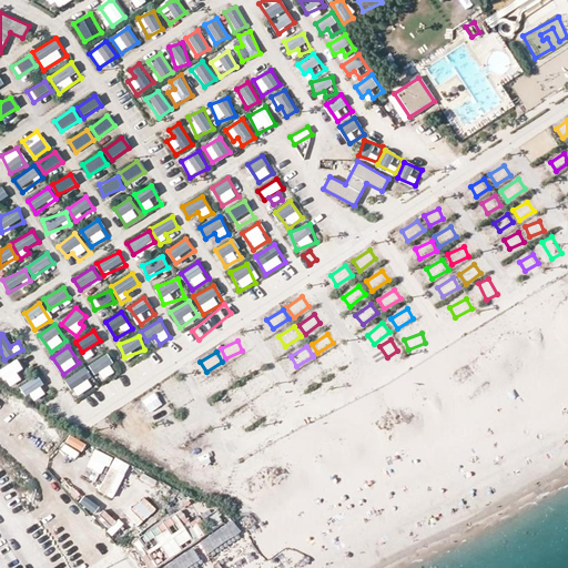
[(338,352),(323,361),(328,371),(344,362),(338,352)]
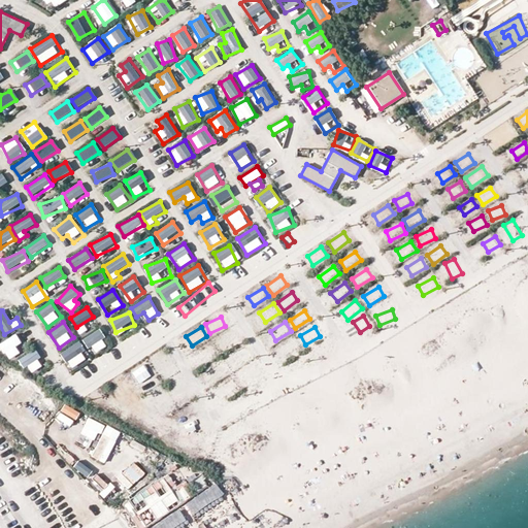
[(101,330),(85,336),(92,354),(108,347),(101,330)]
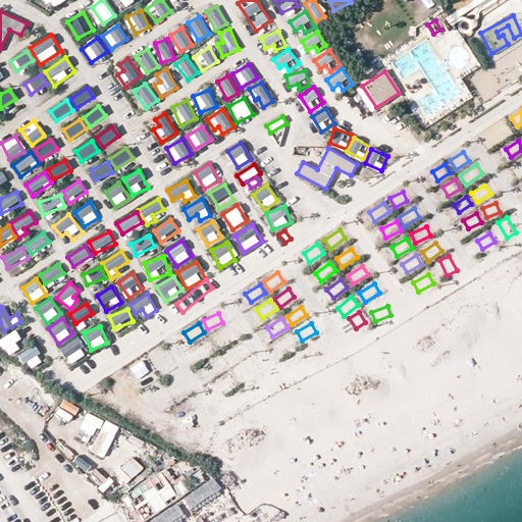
[(141,328),(126,332),(131,344),(144,340),(141,328)]
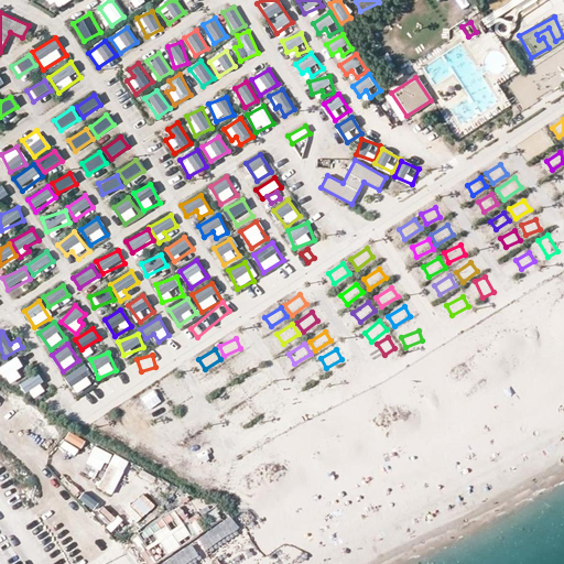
[(235,373),(252,365),(247,355),(229,364),(235,373)]
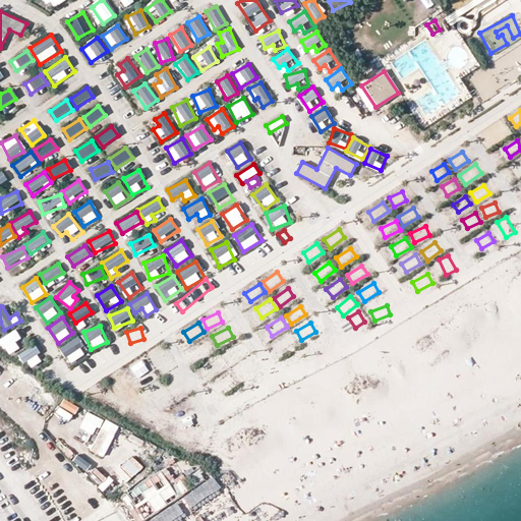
[(0,342),(9,355),(23,346),(13,331),(0,339),(0,342)]
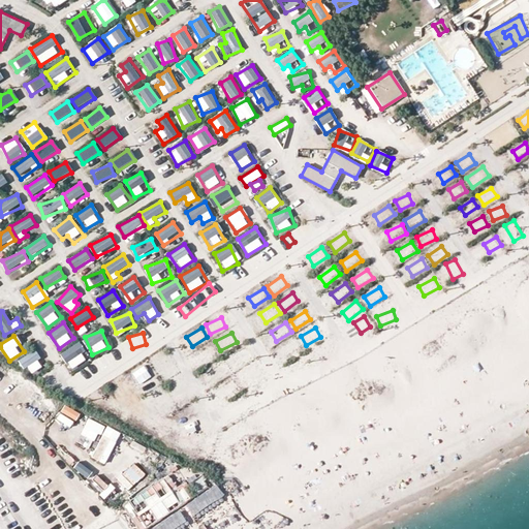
[(296,339),(281,349),(287,358),(301,348),(296,339)]
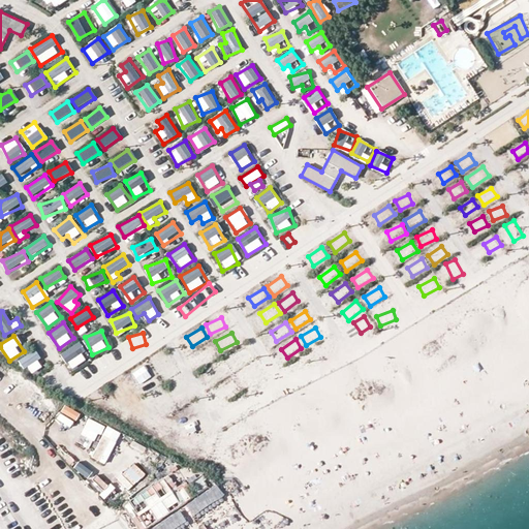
[(79,343),(61,352),(70,370),(88,360),(79,343)]
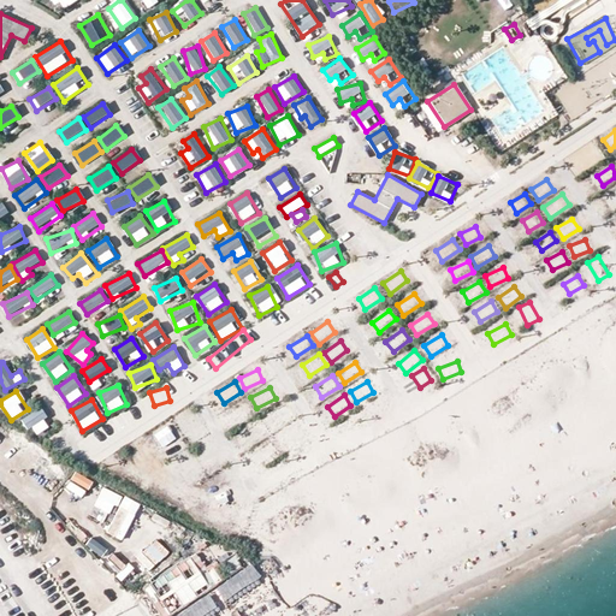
[(230,410),(236,422),(253,412),(247,401),(230,410)]
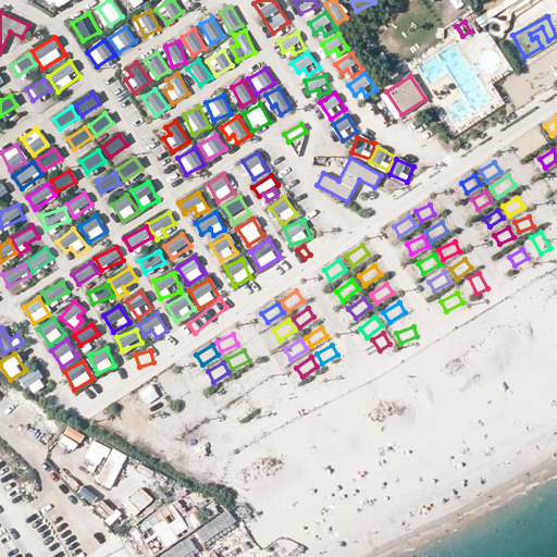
[(246,373),(252,384),(264,378),(258,367),(246,373)]
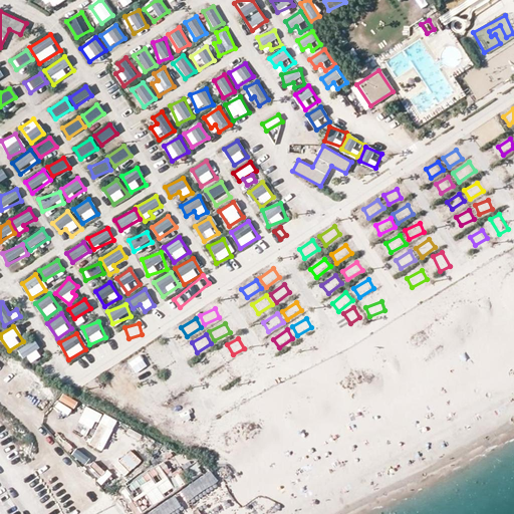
[(33,339),(19,349),(30,364),(44,354),(33,339)]
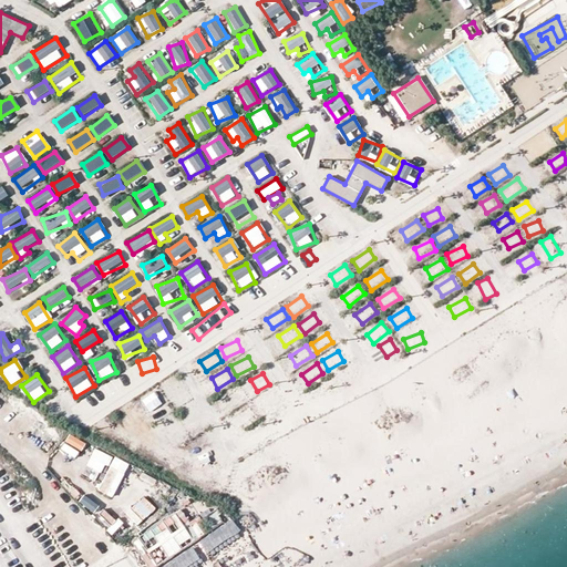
[(168,392),(182,387),(177,374),(164,380),(168,392)]
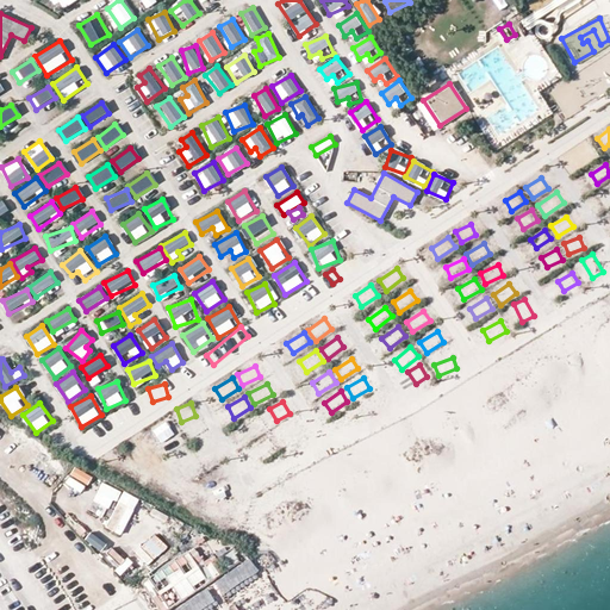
[(228,409),(218,414),(223,423),(232,419),(228,409)]
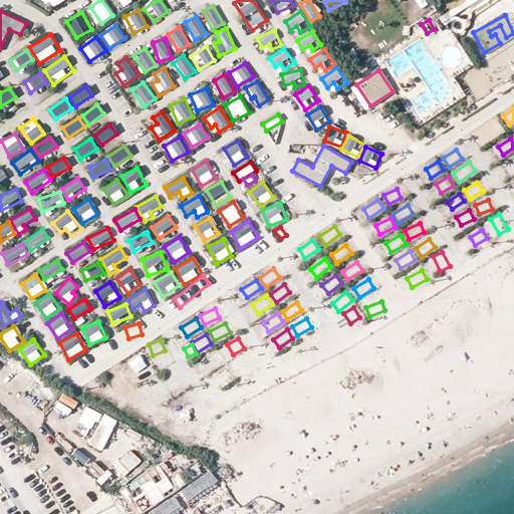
[(160,367),(167,363),(163,356),(155,360),(160,367)]
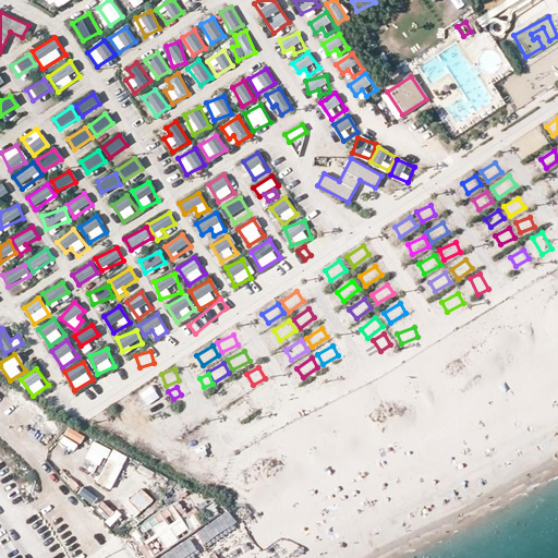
[(256,390),(262,405),(270,402),(265,387),(256,390)]
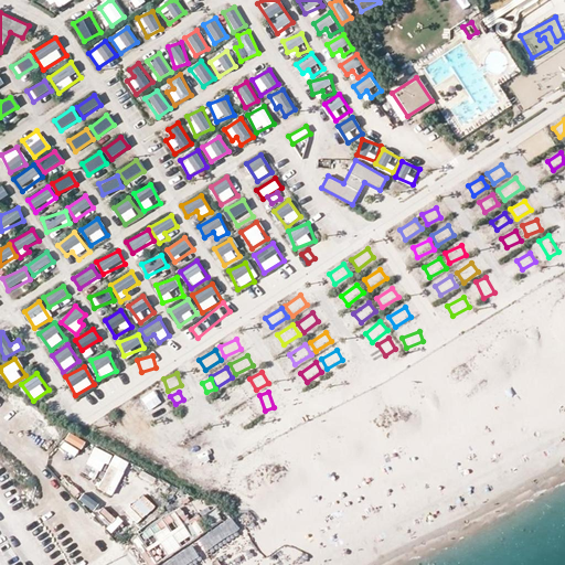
[(148,407),(150,417),(168,414),(164,403),(148,407)]
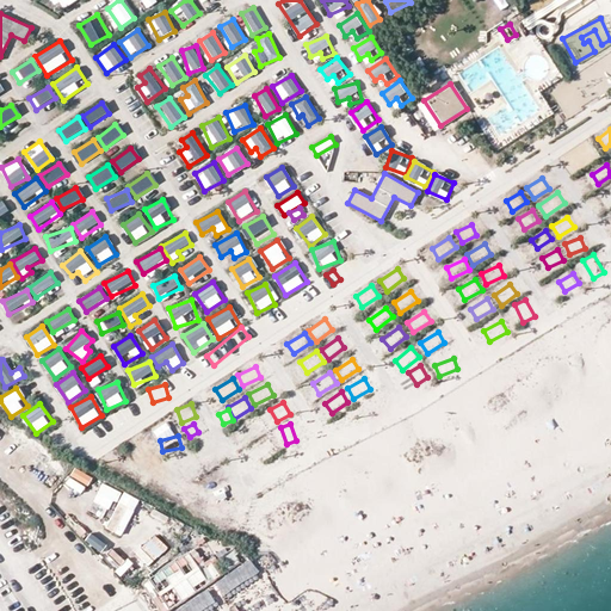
[(251,450),(260,461),(273,449),(264,439),(251,450)]
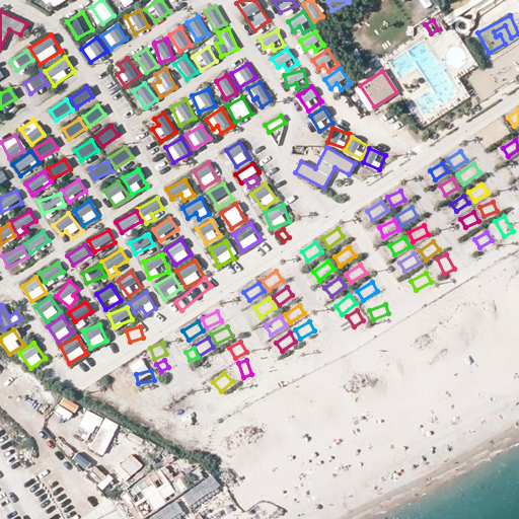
[(161,404),(171,400),(169,393),(158,397),(161,404)]
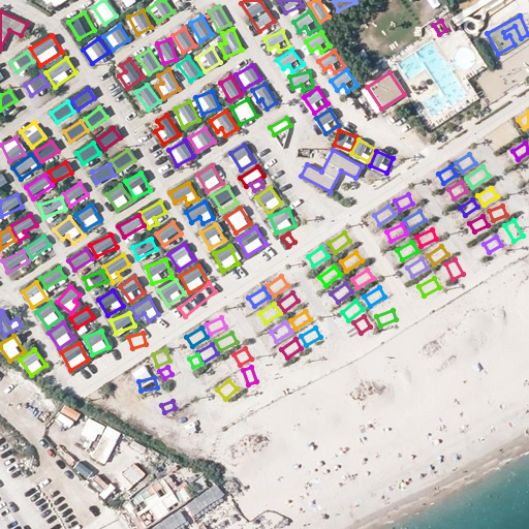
[(65,404),(57,421),(73,428),(81,411),(65,404)]
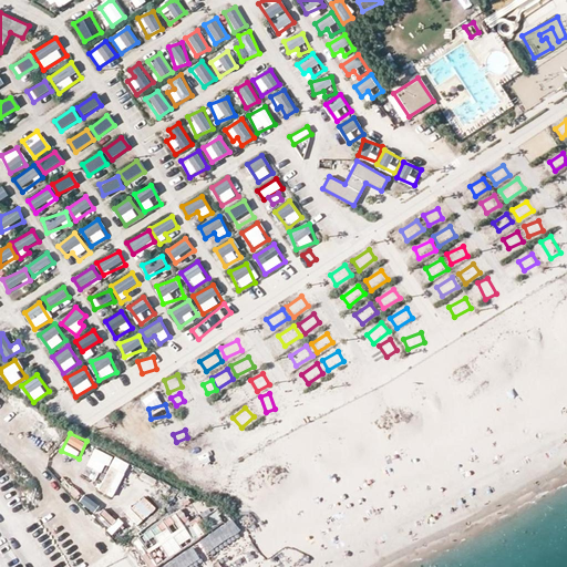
[(204,453),(215,445),(208,434),(197,441),(204,453)]
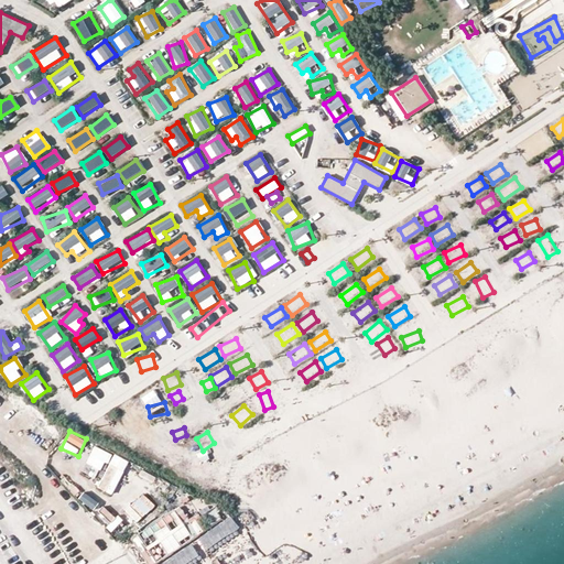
[(186,461),(198,456),(193,443),(181,448),(186,461)]
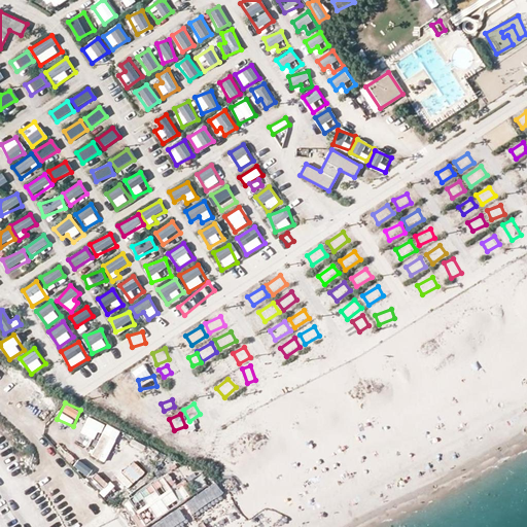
[(100,431),(103,425),(85,415),(82,422),(100,431)]
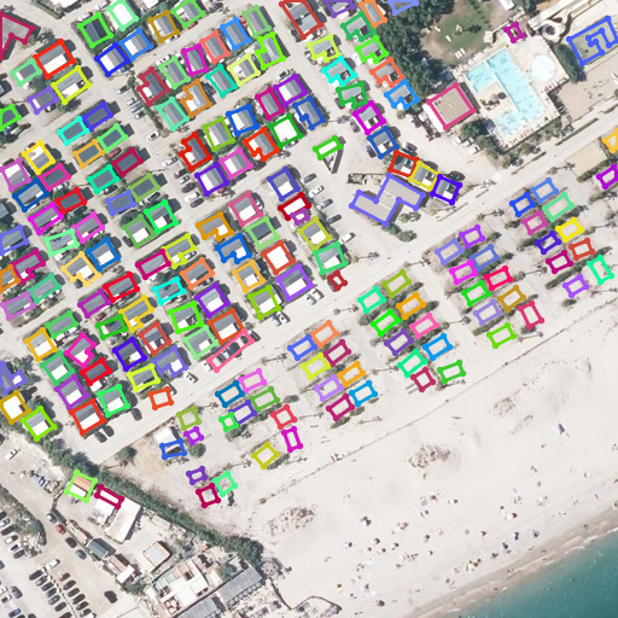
[(109,523),(121,529),(134,505),(121,499),(117,506),(109,523)]
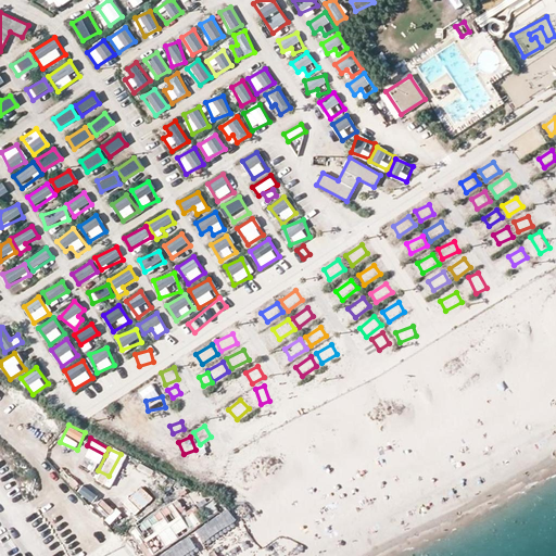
[(151,476),(153,468),(138,464),(136,470),(151,476)]
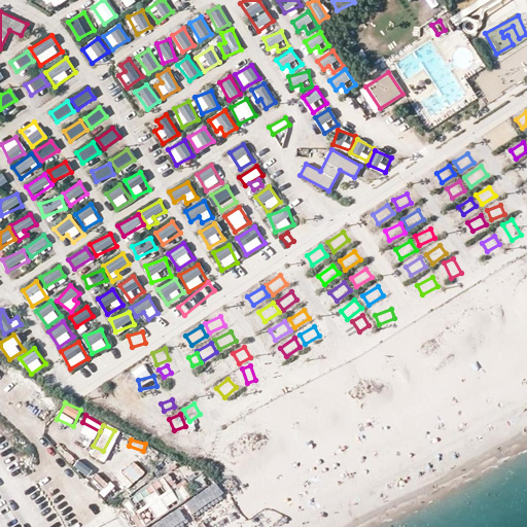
[(146,448),(143,460),(160,464),(163,451),(146,448)]
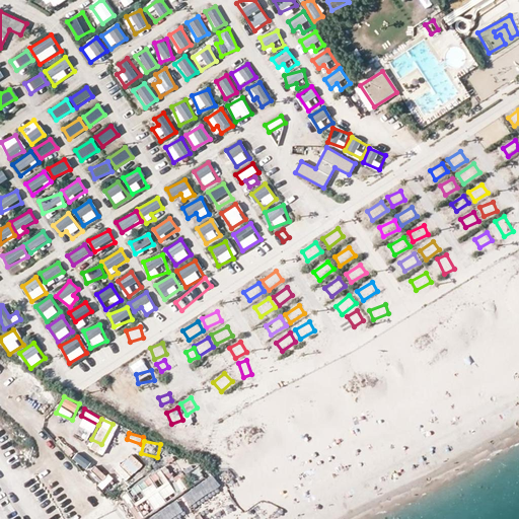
[(78,452),(72,459),(84,471),(91,464),(78,452)]
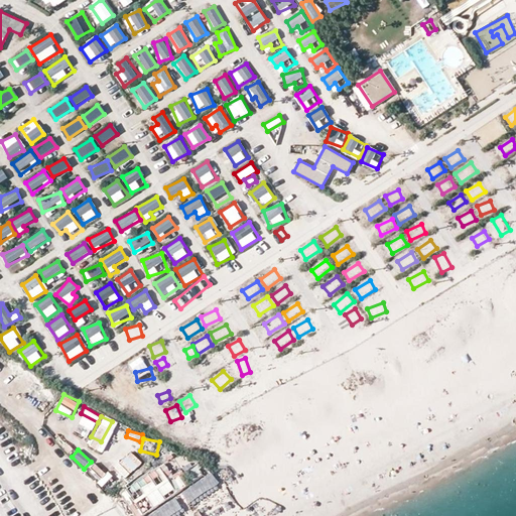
[(119,483),(142,463),(132,453),(110,472),(119,483)]
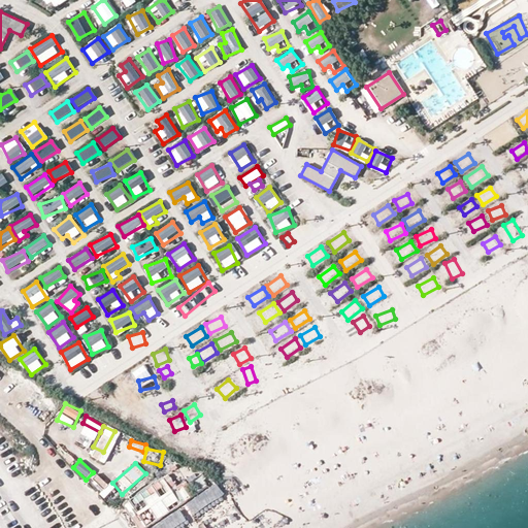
[(203,473),(189,484),(195,493),(209,483),(203,473)]
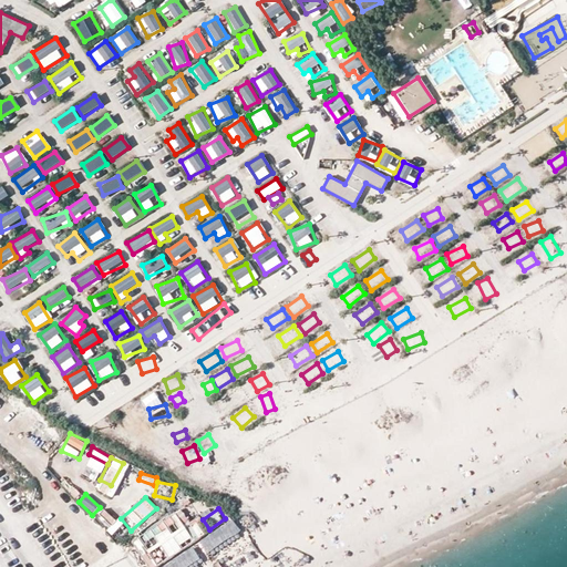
[(98,521),(107,528),(115,518),(105,511),(98,521)]
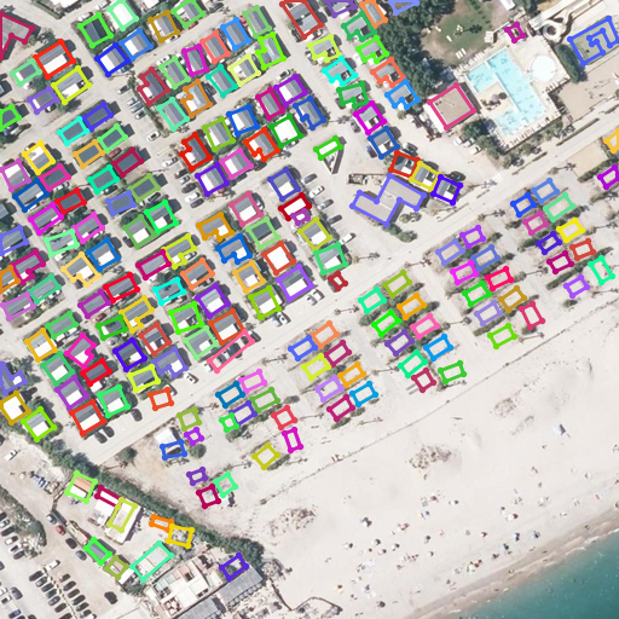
[(210,591),(190,561),(174,571),(184,584),(171,593),(167,588),(154,597),(168,618),(210,591)]
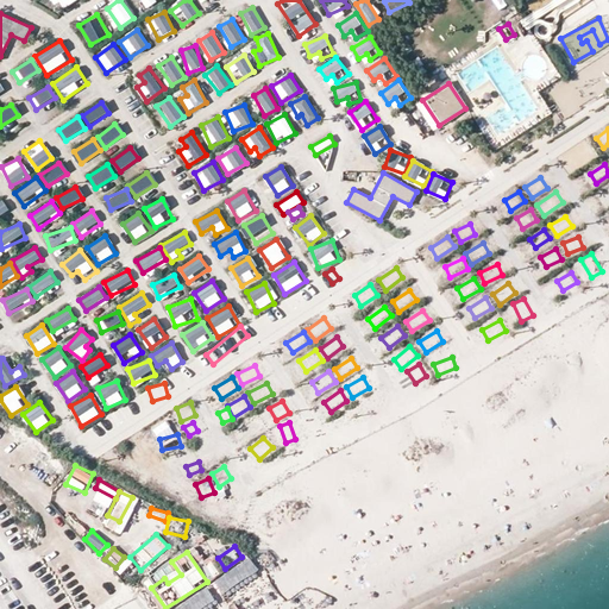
[(123,576),(133,563),(125,557),(115,570),(123,576)]
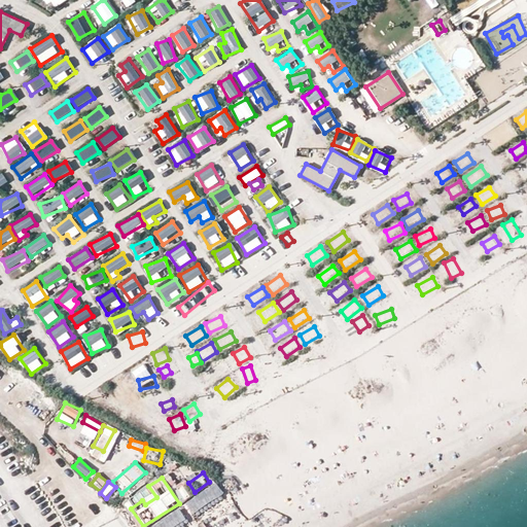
[(194,515),(224,495),(216,484),(185,502),(194,515)]
